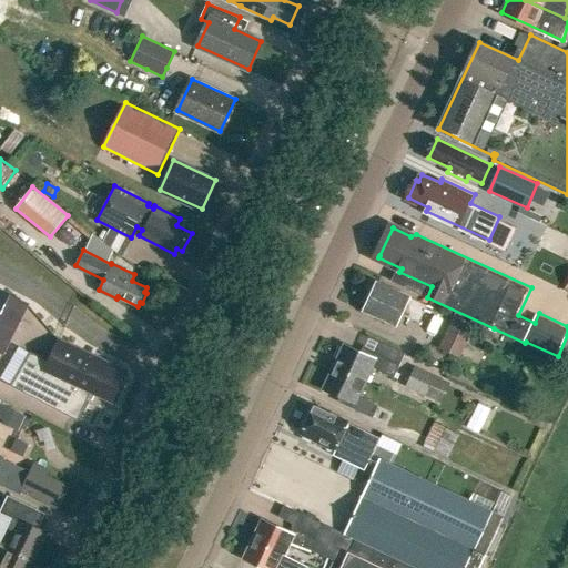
[(433,311),(435,306),(413,296),(379,281),(378,284),(375,284),(364,308),(401,325),(405,314),(422,321),(427,308),(433,311)]
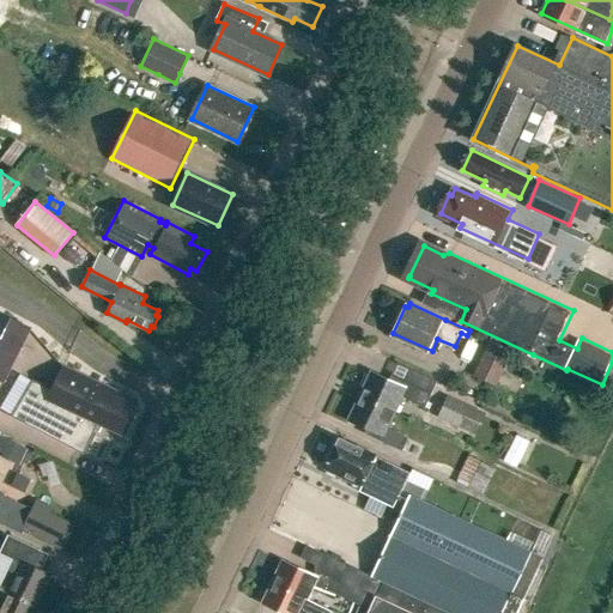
[(29,328),(0,313),(0,380),(1,382),(29,328)]
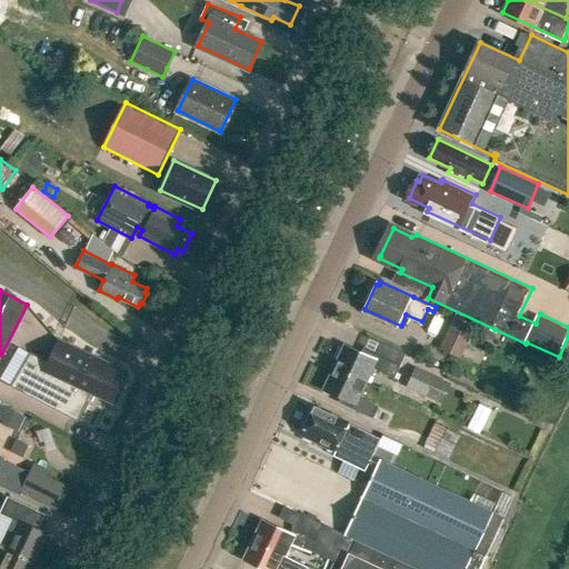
[(455,315),(447,331),(467,340),(475,325),(455,315)]
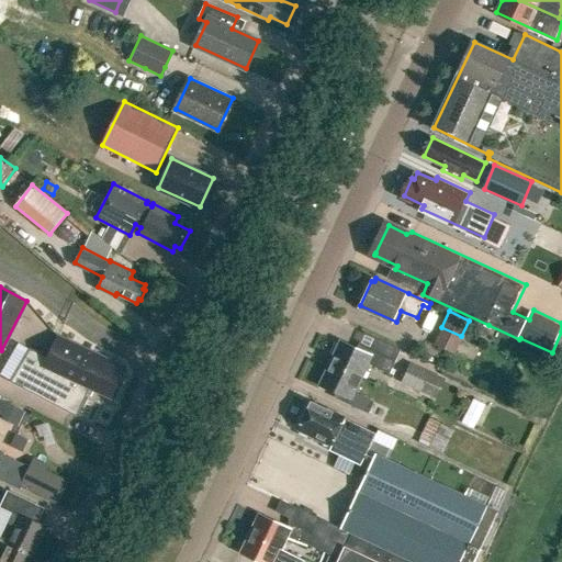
[(126,367),(58,335),(48,356),(31,348),(24,360),(29,364),(20,384),(77,414),(89,386),(112,396),(126,367)]
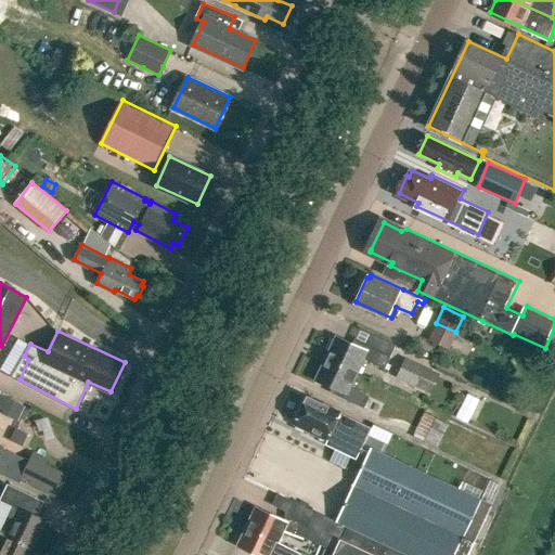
[(326,357),(358,371),(363,359),(383,368),(388,358),(355,341),(352,346),(335,337),(326,357)]
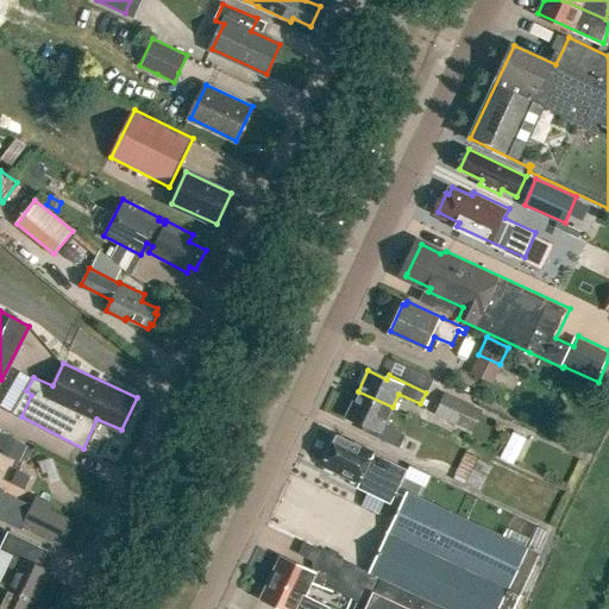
[(472,429),(483,408),(468,401),(446,390),(435,412),(457,422),(472,429)]
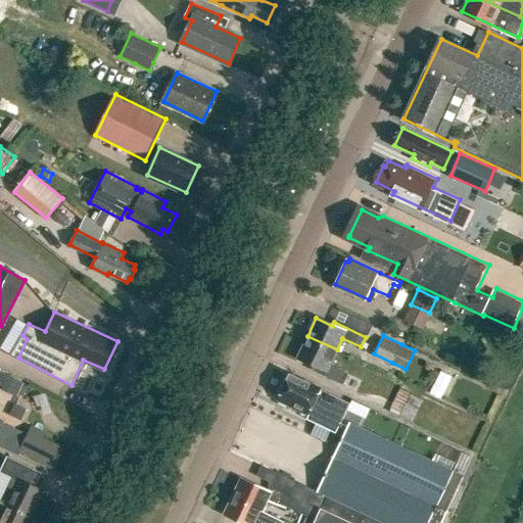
[(329,367),(337,349),(307,336),(296,359),(313,366),(312,370),(325,376),(341,384),(346,374),(329,367)]
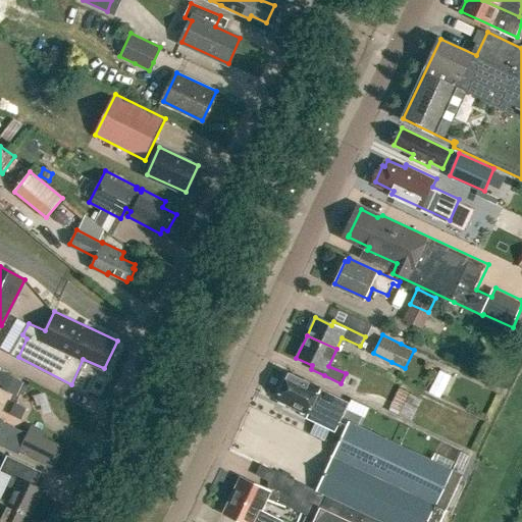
[(350,401),(291,373),(279,398),(314,413),(315,411),(340,422),(345,411),(350,401)]
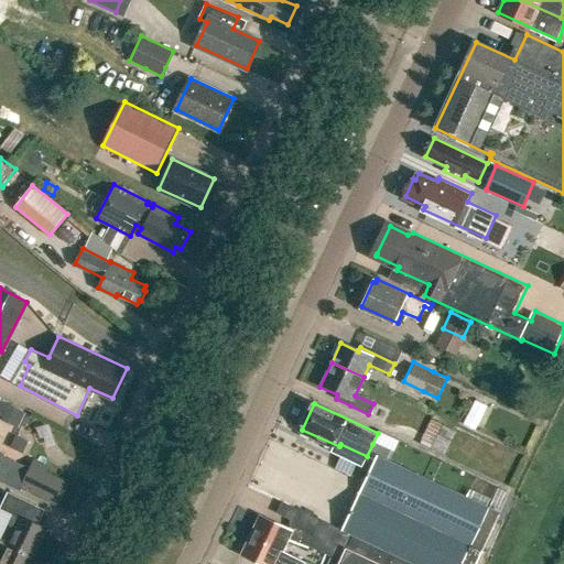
[(9,407),(4,418),(19,424),(23,414),(9,407)]
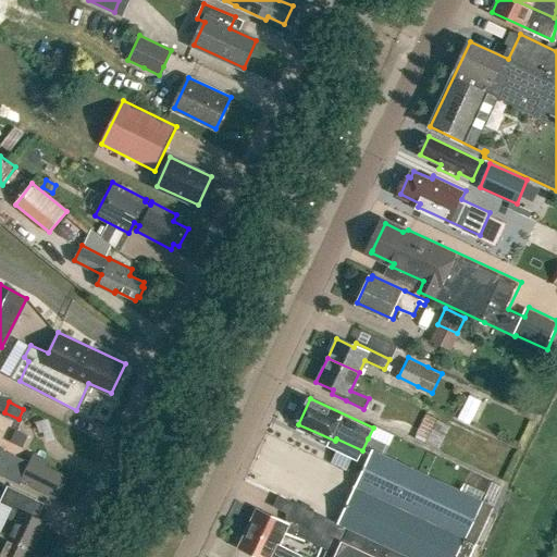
[(425,415),(415,440),(437,450),(448,425),(425,415)]
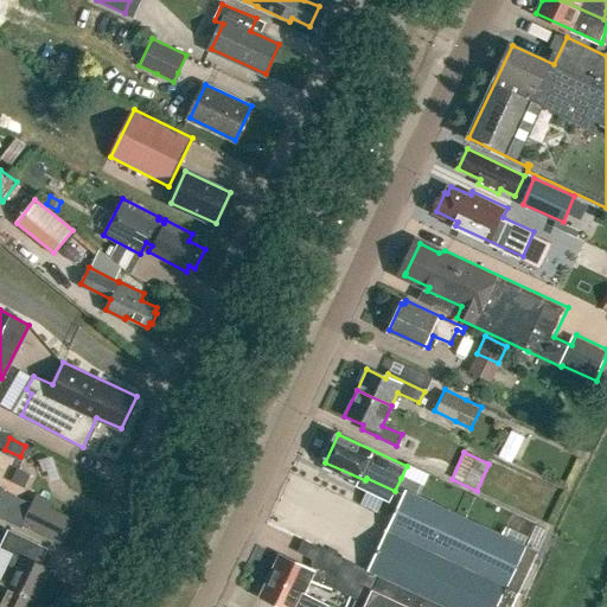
[(407,466),(401,478),(422,487),(427,475),(407,466)]
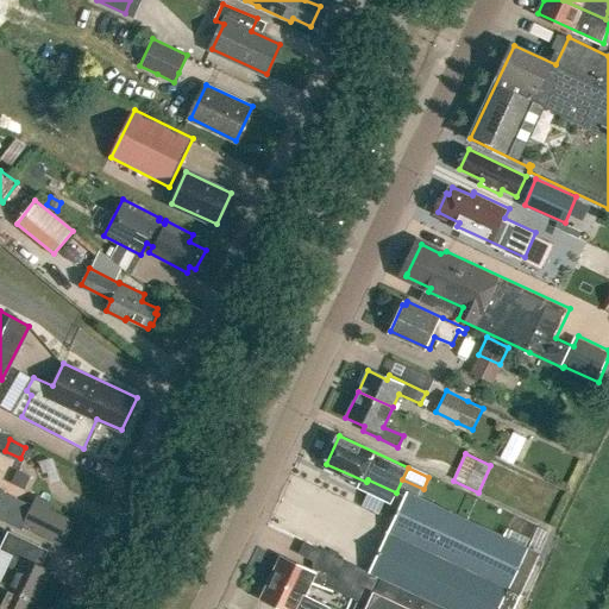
[(369,573),(380,578),(433,608),(513,608),(551,529),(538,523),(539,521),(478,493),(453,481),(434,472),(424,496),(408,489),(369,573)]
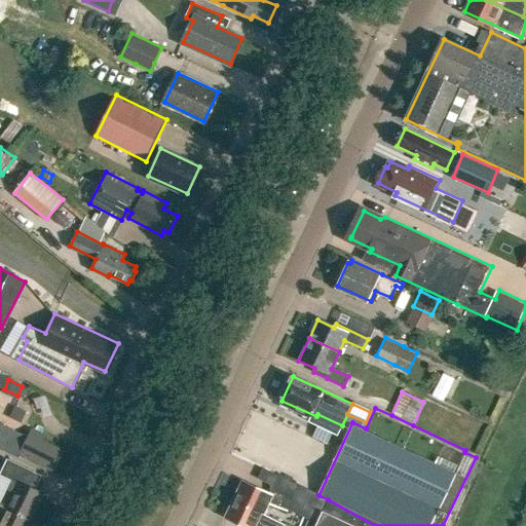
[(28,434),(0,420),(0,445),(20,454),(21,452),(54,468),(64,448),(43,438),(46,433),(32,425),(28,434)]
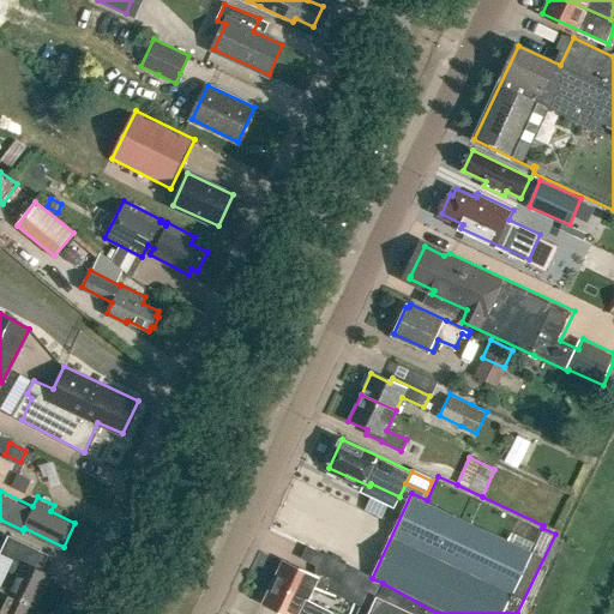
[(0,584),(0,585),(36,603),(50,573),(36,566),(44,549),(10,533),(1,551),(13,557),(0,584)]
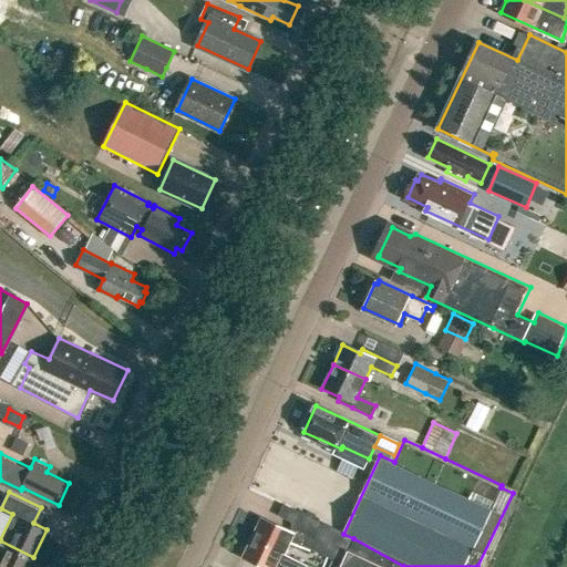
[(292,534),(260,519),(254,534),(286,550),(288,545),(308,555),(310,548),(332,559),(328,566),(339,566),(353,538),(343,534),(342,533),(341,537),(320,527),(322,524),(302,514),(292,534)]
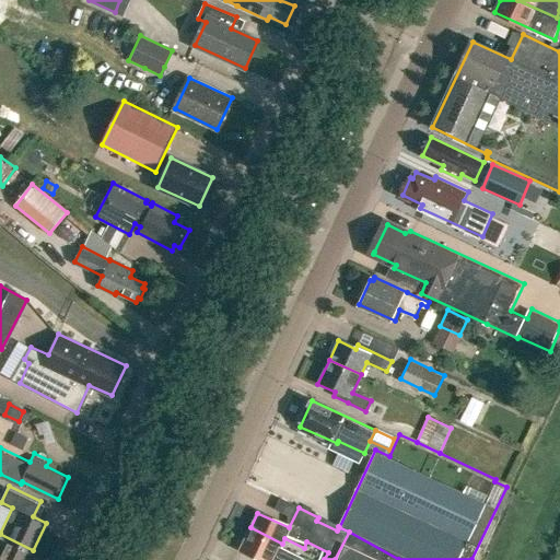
[(280,548),(282,544),(251,527),(240,551),(258,559),(301,559),(303,559),(280,548)]
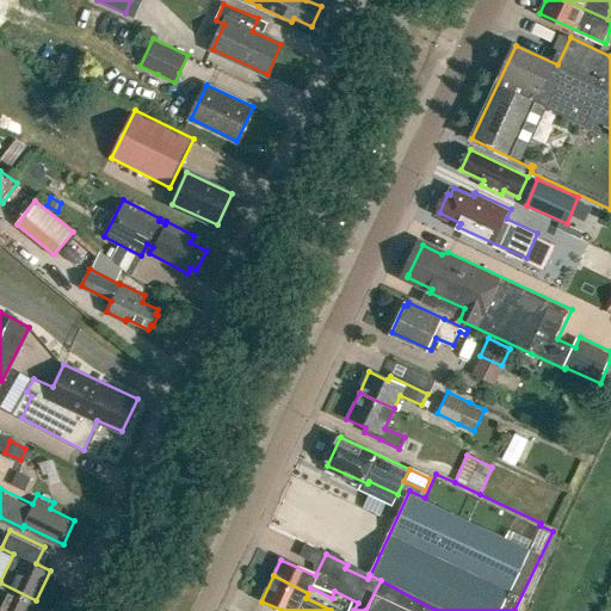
[(0,582),(0,581),(0,580),(0,610),(30,610),(36,600),(0,582)]
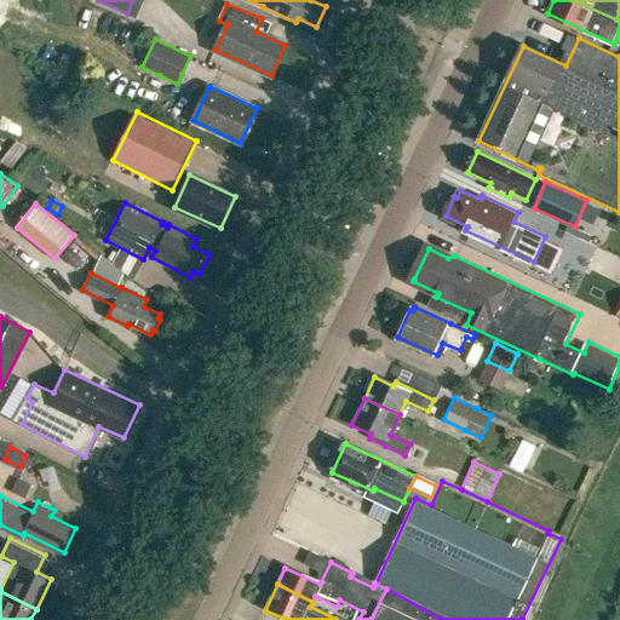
[(441,619),(386,589),(371,619),(441,619)]
